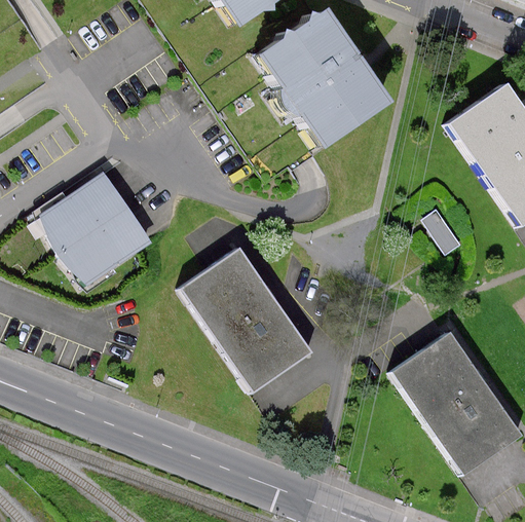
[(225,0),(238,17),(263,0),(225,0)]
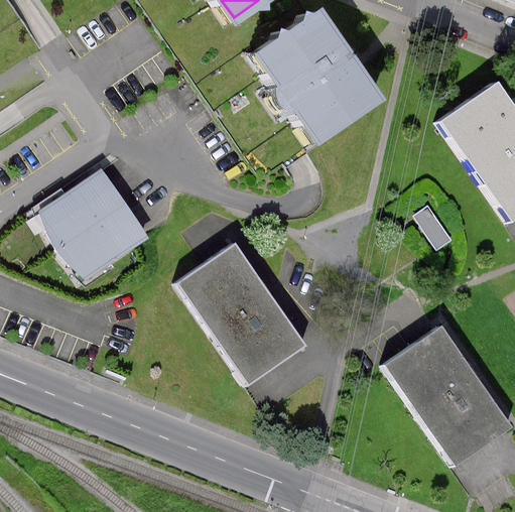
[(314,11),(255,51),(313,137),(374,97),(341,49),(314,11)]
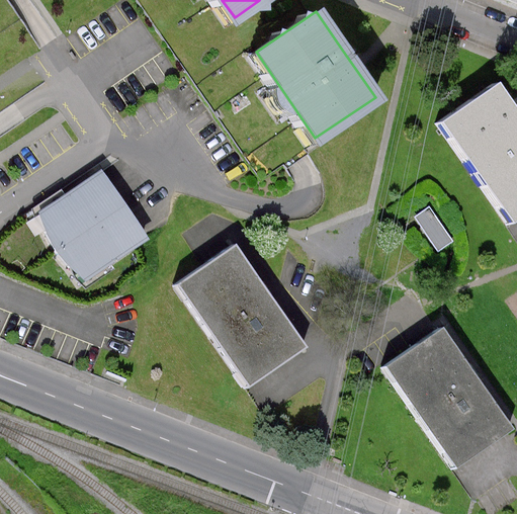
[(442,120),(513,219),(516,216),(516,104),(500,80),(442,120)]
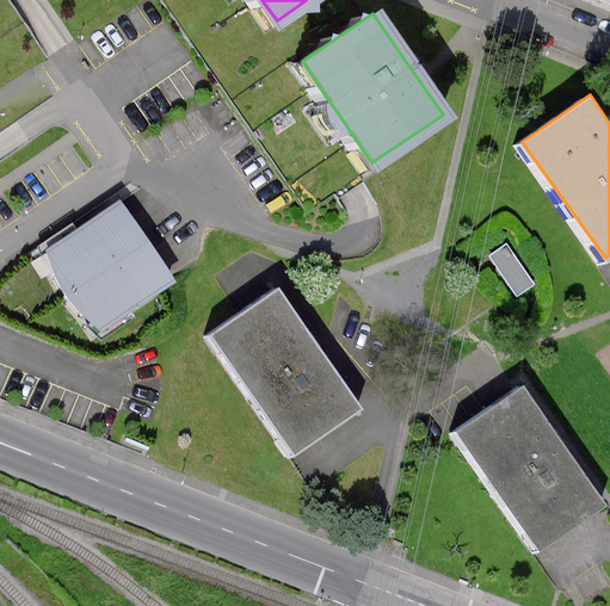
[(172,274),(121,199),(71,233),(54,243),(105,320),(172,274)]
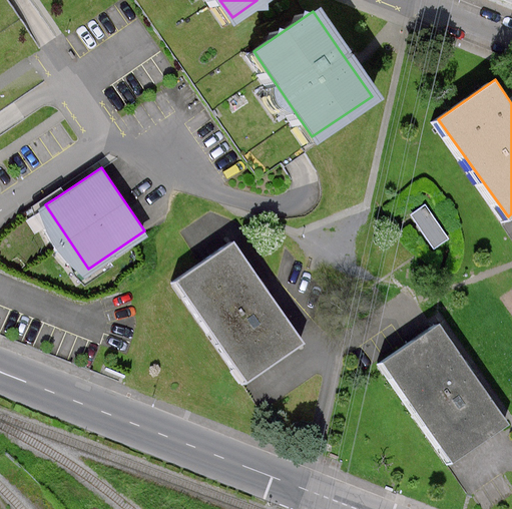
[(178,281),(243,376),(298,340),(233,243),(178,281)]
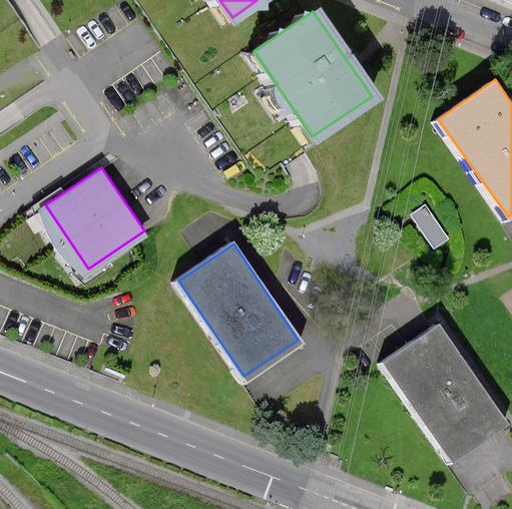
[(383,361),(448,458),(505,420),(439,323),(383,361)]
